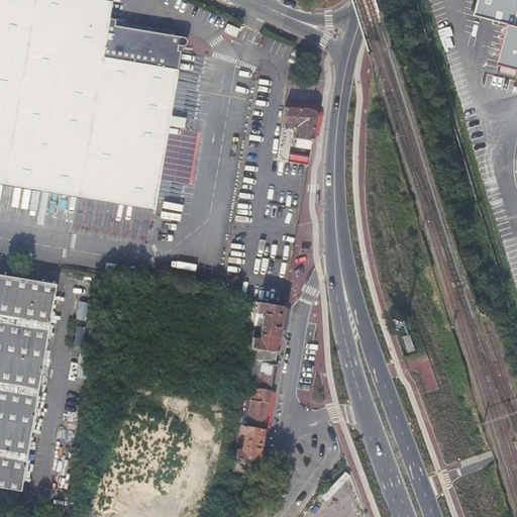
[(109,16),(111,0),(0,0),(0,181),(154,207),(178,68),(181,49),(178,47),(179,43),(184,43),(186,43),(186,42),(187,40),(187,39),(187,37),(184,35),(114,23),(115,17),(109,16)]
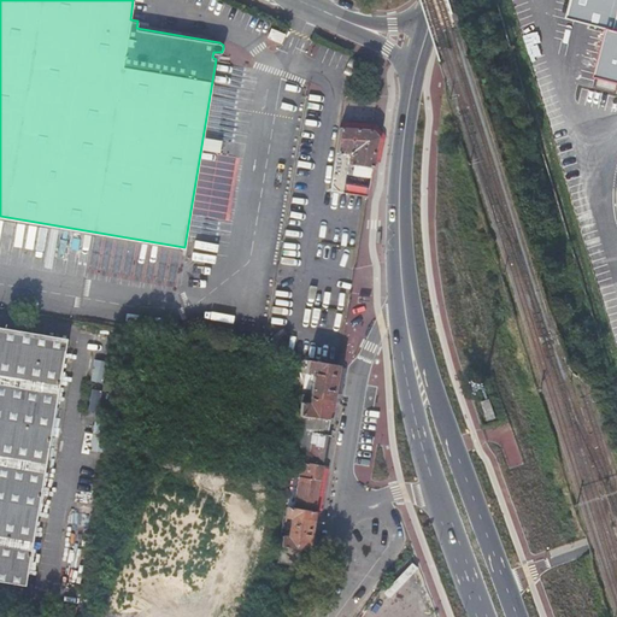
[(616,82),(616,0),(574,0),(569,21),(607,31),(597,78),(616,82)]
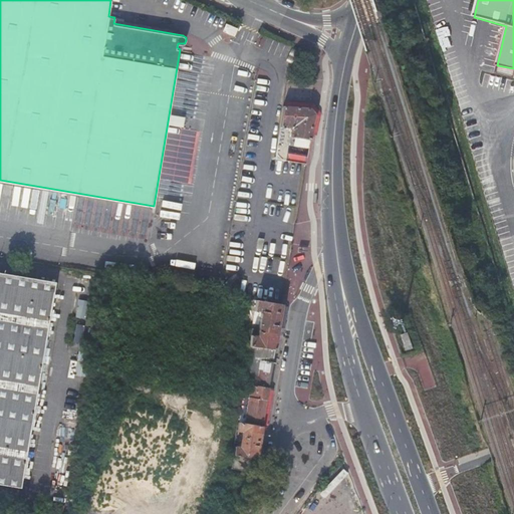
[(226,22),(223,30),(234,35),(238,27),(226,22)]
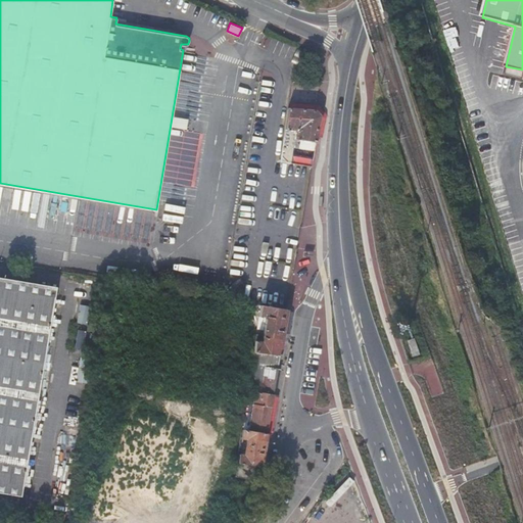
[(316,108),(290,104),(288,104),(285,127),(295,128),(293,137),(316,140),(320,113),(316,108)]
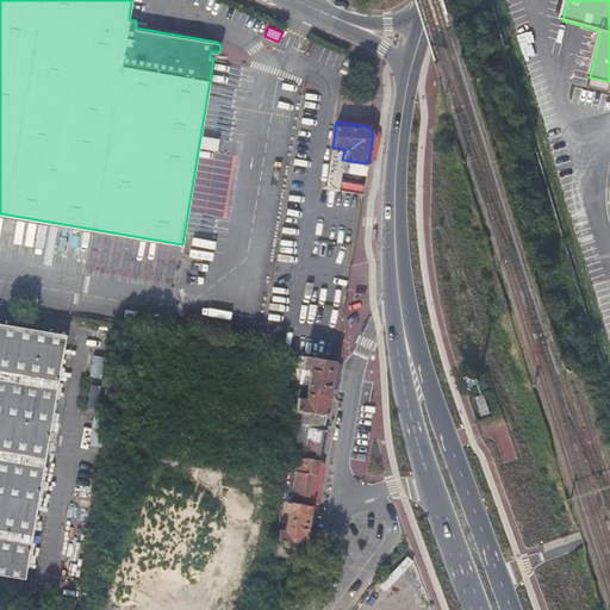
[(344,149),(332,148),(330,157),(342,160),(344,149)]
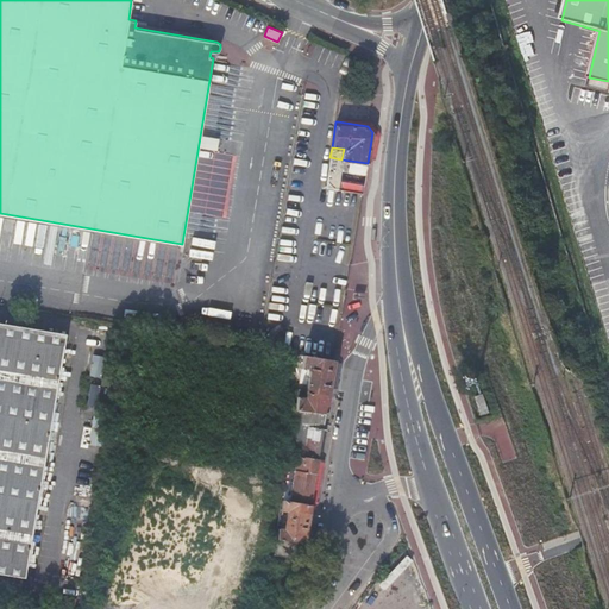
[(338,188),(341,159),(330,157),(325,186),(338,188)]
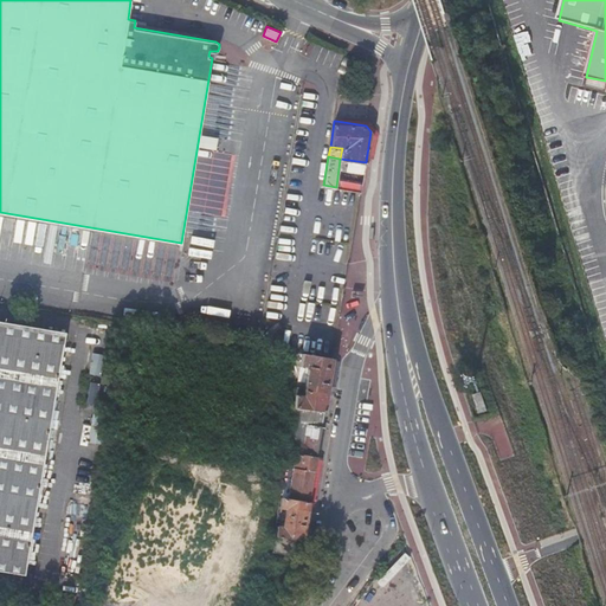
[(363,173),(366,162),(347,160),(345,169),(363,173)]
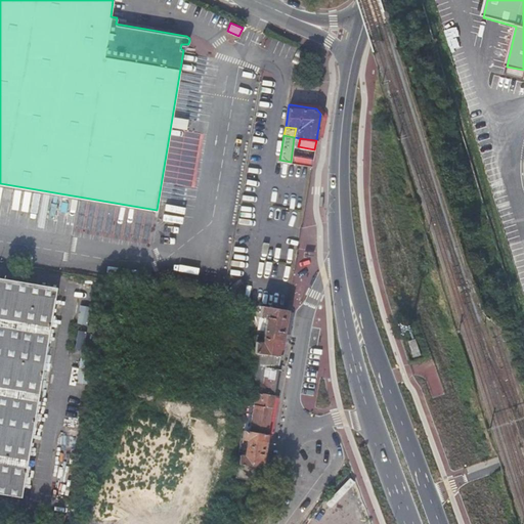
[(77,211),(74,233),(149,245),(155,210),(61,197),(59,209),(77,211)]
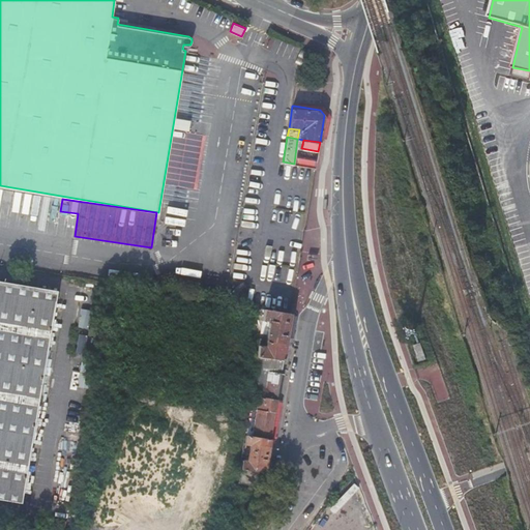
[(0,496),(21,500),(56,288),(0,277),(0,496)]
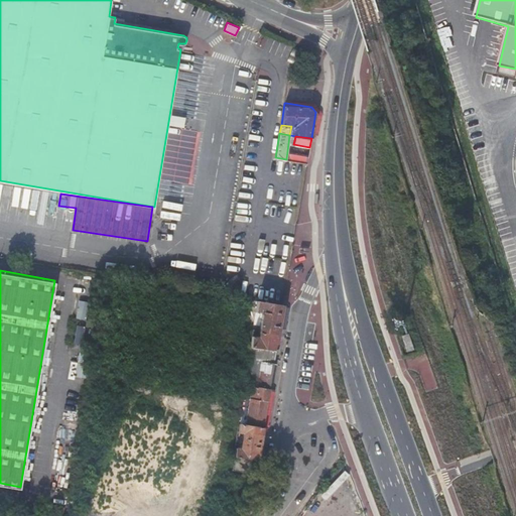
[(281,316),(283,302),(256,298),(255,307),(262,308),(256,345),(276,349),(277,341),(281,316)]
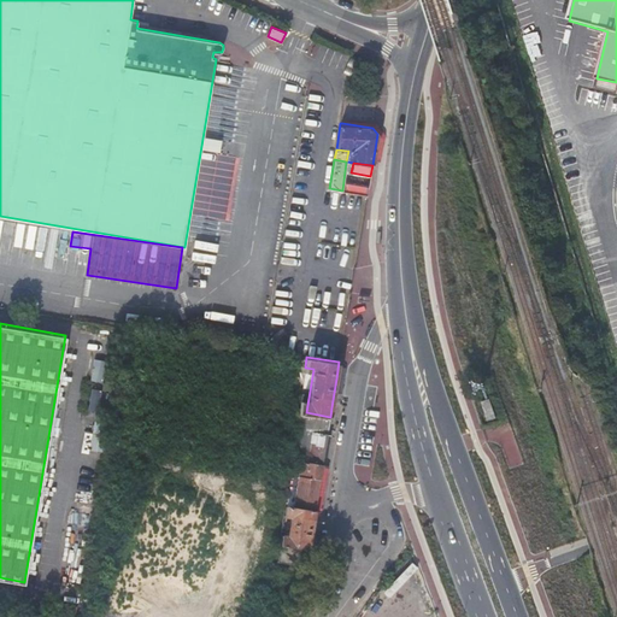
[(488,419),(497,417),(489,399),(482,401),(488,419)]
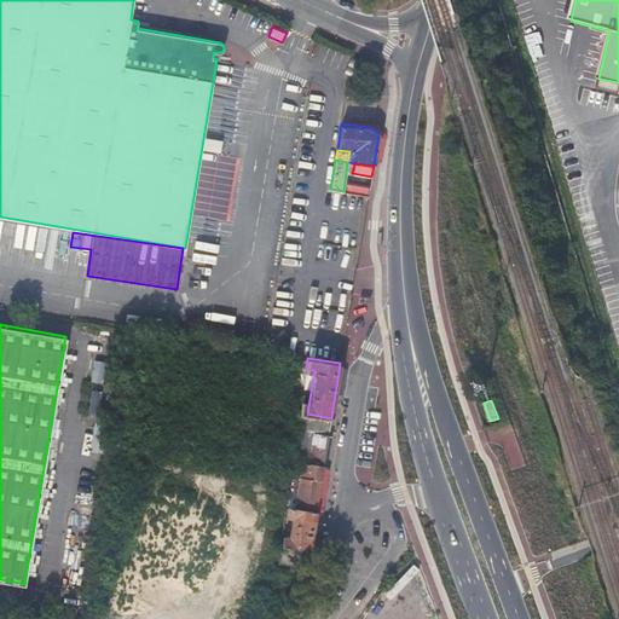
[(323,464),(329,433),(313,431),(311,449),(295,446),(293,460),(323,464)]
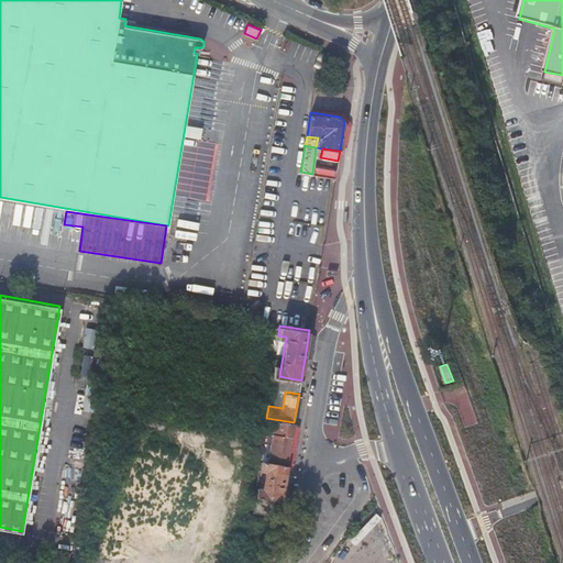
[(289,453),(294,422),(266,418),(265,428),(272,429),(268,451),(262,449),(261,459),(287,464),(289,453)]
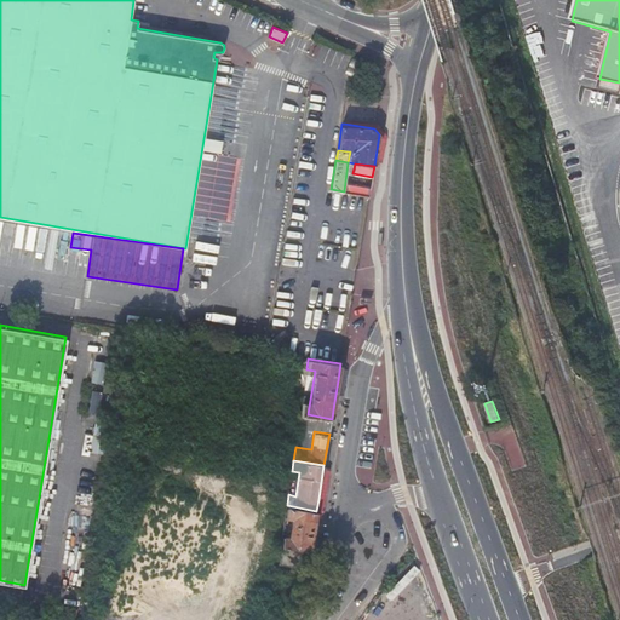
[(309,550),(316,511),(287,505),(286,515),(292,516),(290,535),(282,533),(281,545),(309,550)]
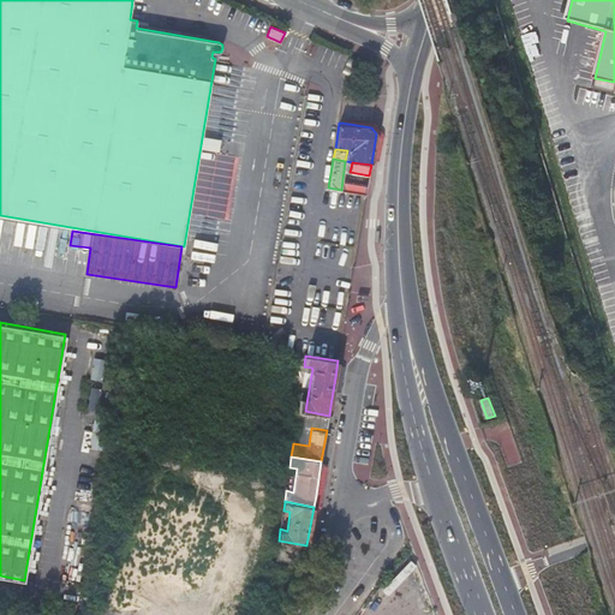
[(296,548),(279,544),(276,556),(294,559),(296,548)]
